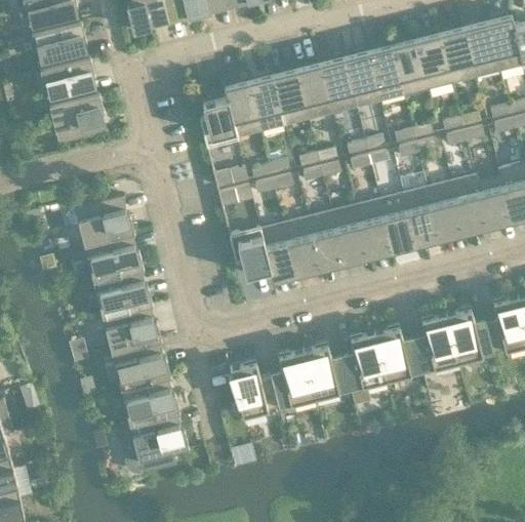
[(25,11),(31,35),(77,24),(77,22),(73,6),(76,5),(74,0),(9,0),(11,6),(16,10),(25,11)]
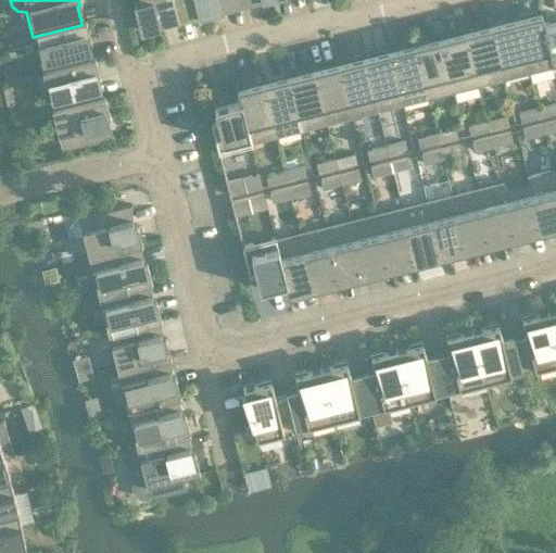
[(140,32),(178,22),(172,0),(137,0),(138,3),(134,4),(140,32)]
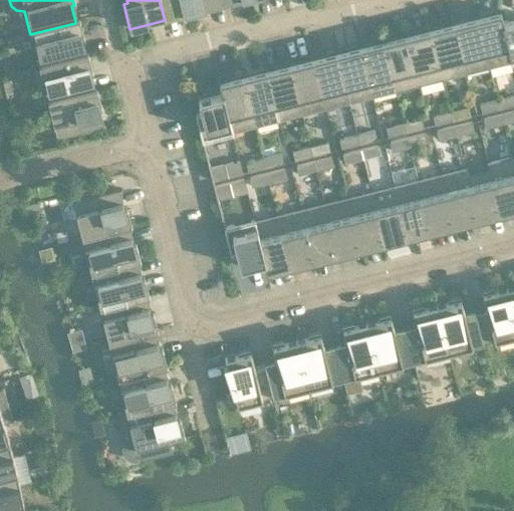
[(190,0),(159,0),(165,20),(194,13),(190,0)]
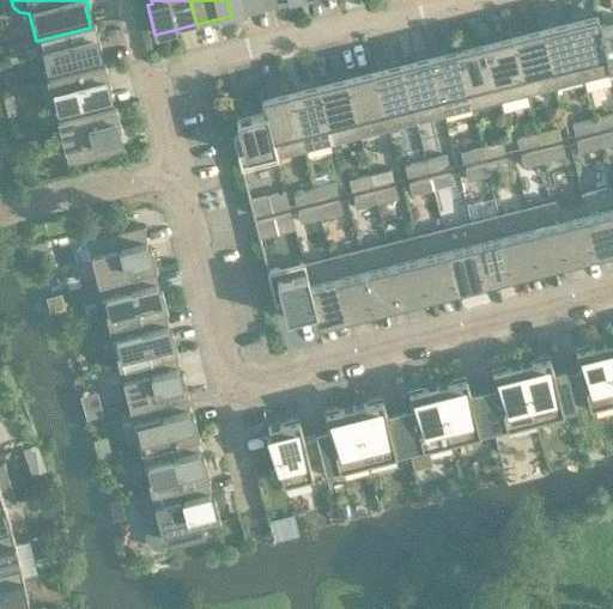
[(226,0),(231,16),(266,6),(263,0),(226,0)]
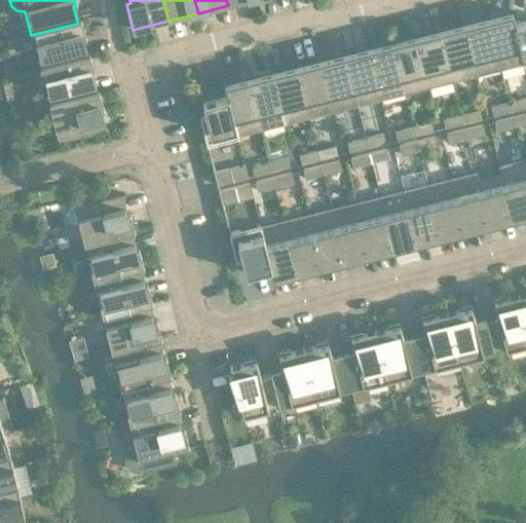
[(499,71),(523,65),(514,25),(512,14),(487,21),(499,71)]
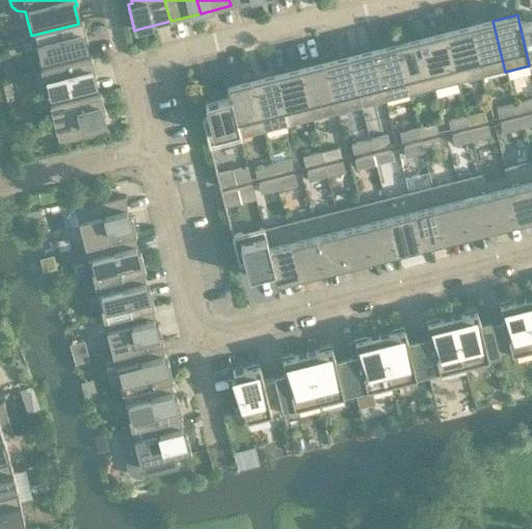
[(493,21),(469,27),(481,77),(505,72),(493,21)]
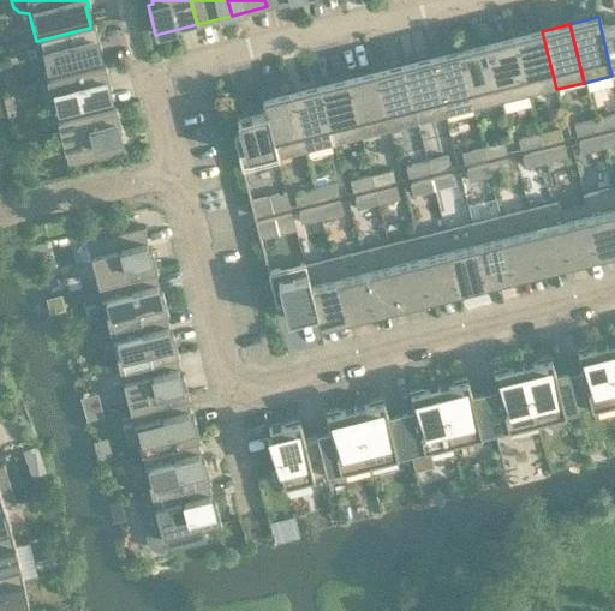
[(614,24),(601,29),(611,76),(611,77),(614,76),(614,24)]
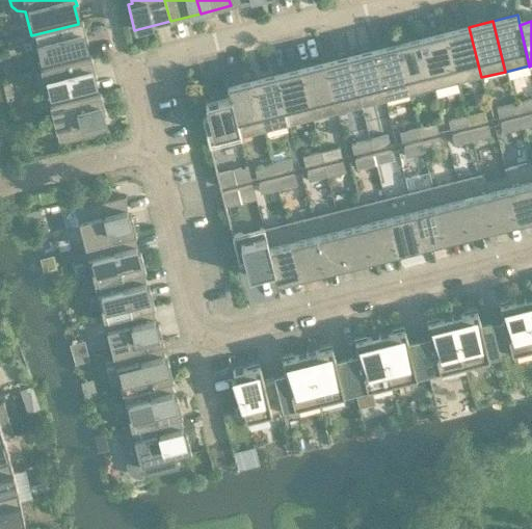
[(78,24),(31,35),(40,72),(87,60),(87,58),(83,43),(86,42),(81,22),(78,22),(78,24)]
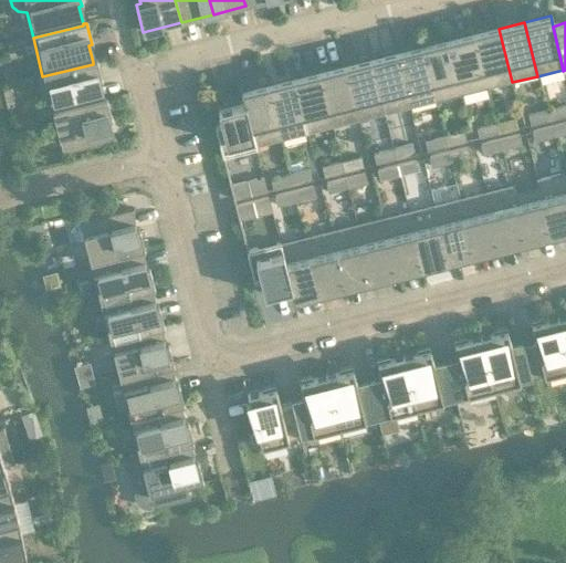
[(486,89),(512,82),(499,29),(472,35),(486,89)]
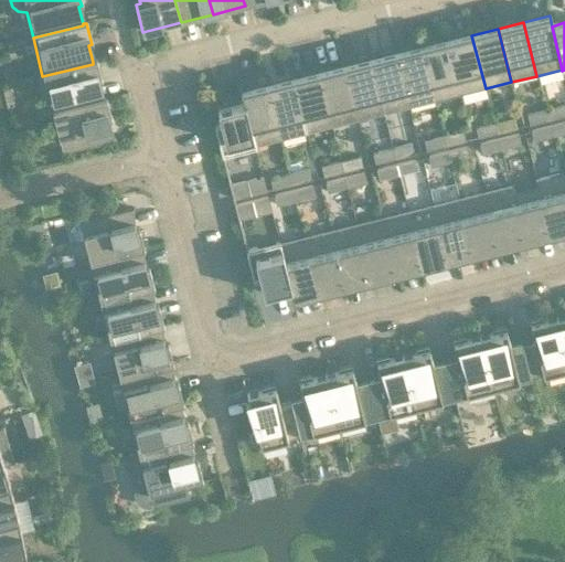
[(471,35),(446,42),(459,95),(486,88),(471,35)]
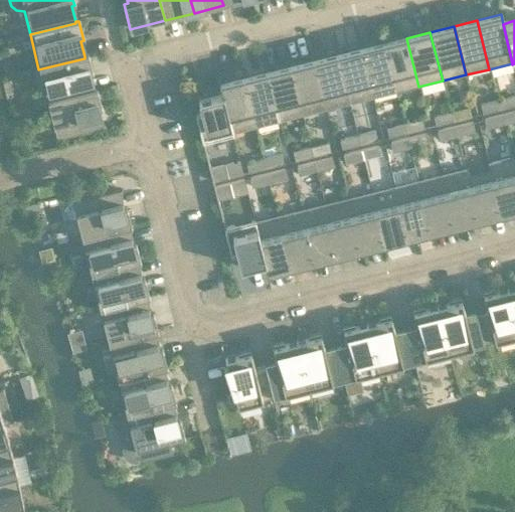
[(395,93),(418,87),(406,38),(383,44),(395,93)]
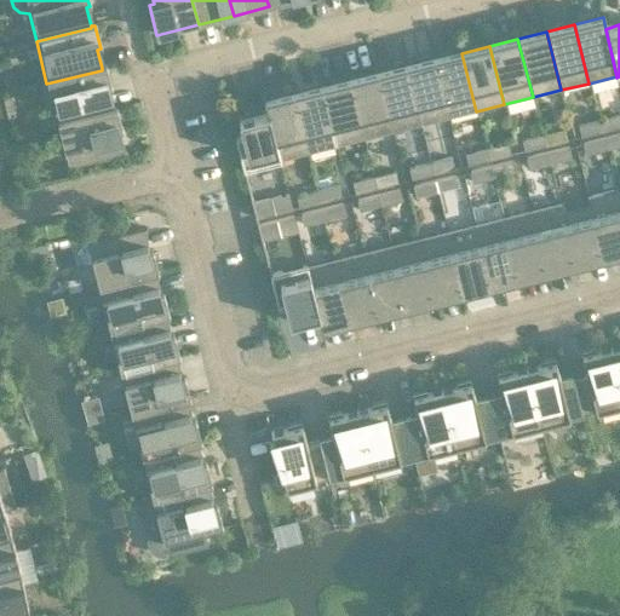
[(461,53),(434,61),(448,119),(476,111),(461,53)]
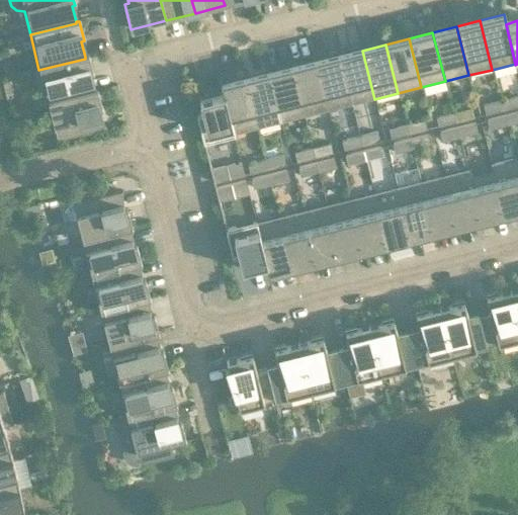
[(350,105),(374,99),(362,51),(338,57),(350,105)]
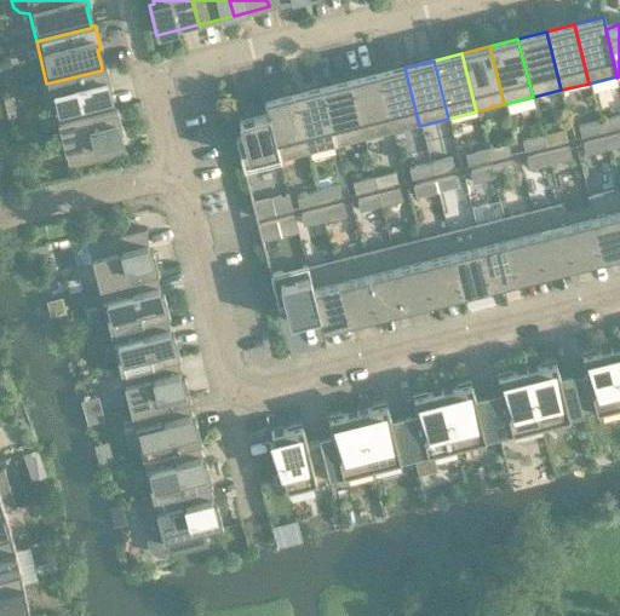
[(102,70),(46,84),(57,126),(113,113),(113,110),(108,91),(110,91),(104,68),(102,68),(102,70)]
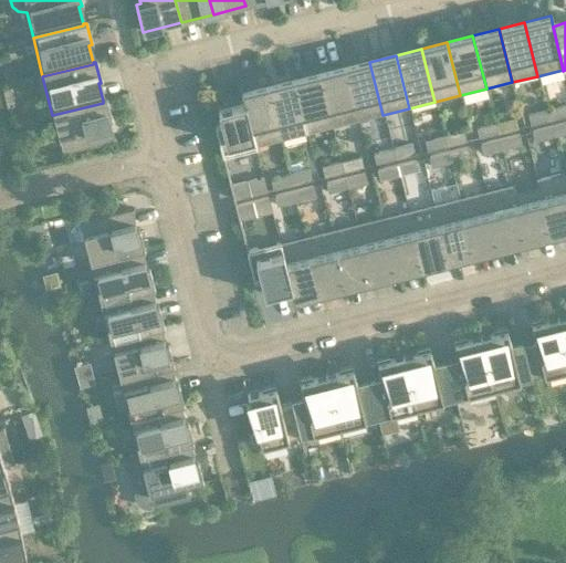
[(369,62),(344,68),(357,122),(383,115),(369,62)]
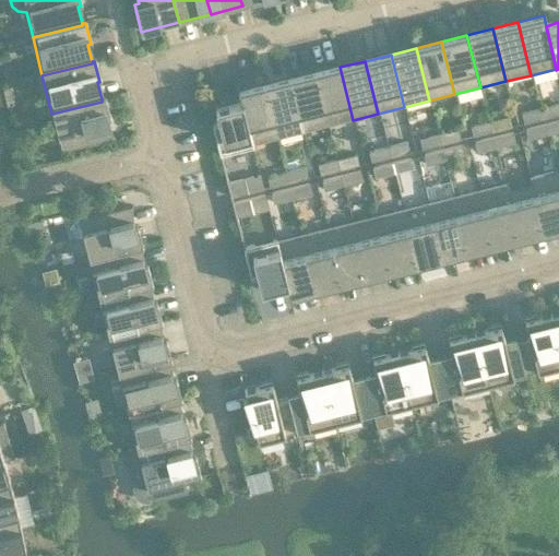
[(328,127),(353,120),(340,67),(314,73),(328,127)]
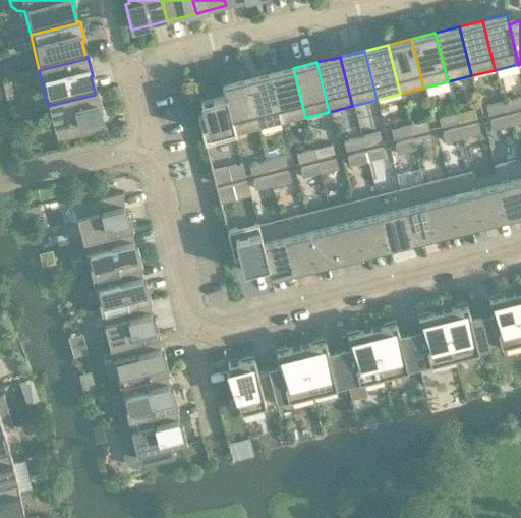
[(293,68),(270,74),(282,123),(305,118),(293,68)]
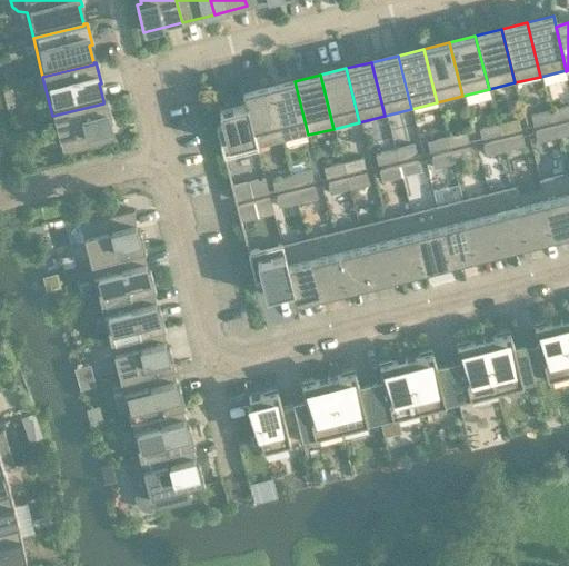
[(281,141),(308,135),(295,81),(268,88),(281,141)]
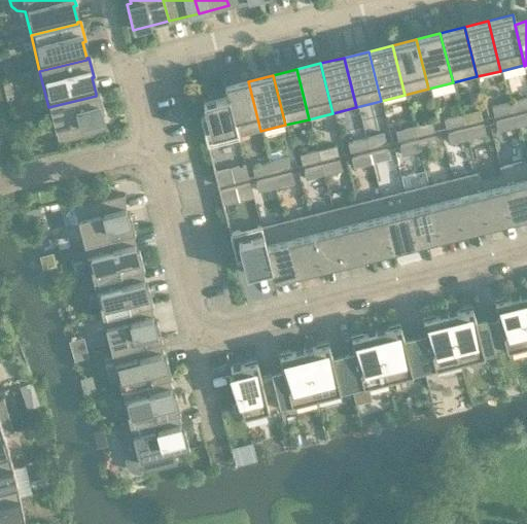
[(223,88),(226,97),(237,137),(238,137),(260,131),(248,81),(223,88)]
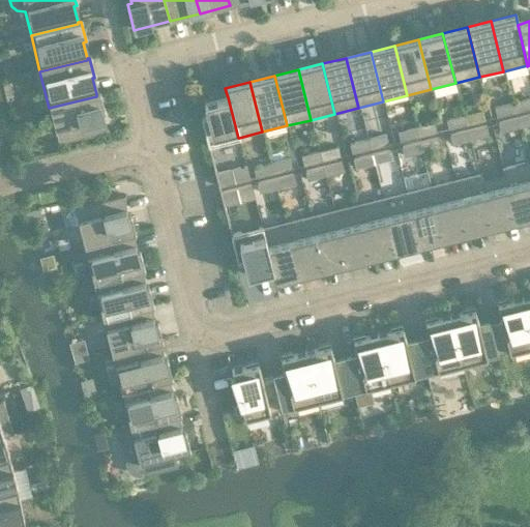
[(96,96),(49,108),(58,145),(109,133),(108,129),(105,130),(100,114),(104,114),(98,94),(96,94),(96,96)]
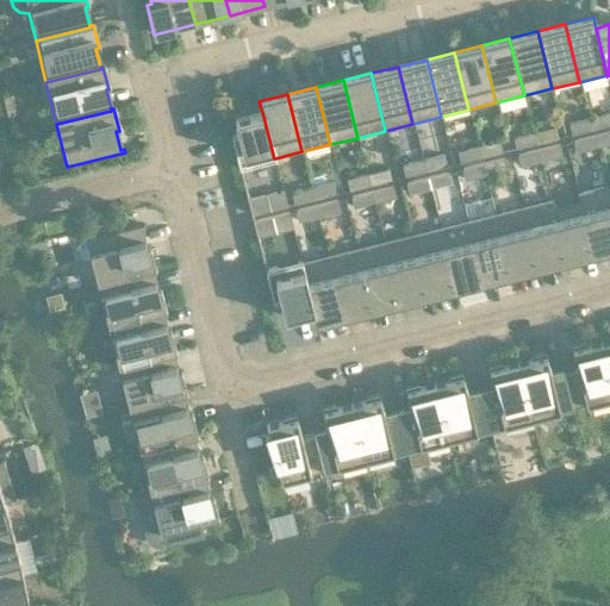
[(275,160),(275,158),(274,158),(262,112),(234,119),(238,136),(231,137),(240,169),(275,160)]
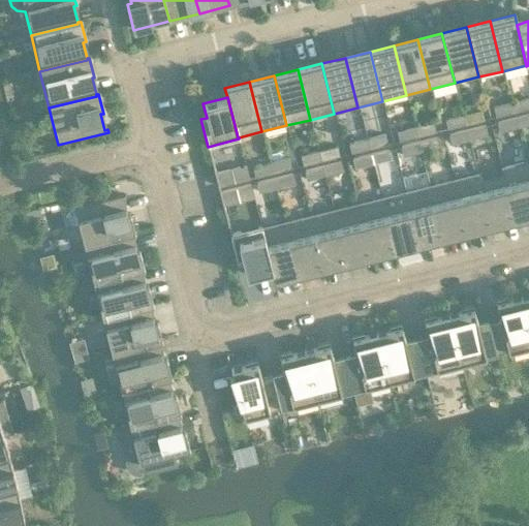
[(510,105),(514,114),(528,110),(528,100),(510,105)]
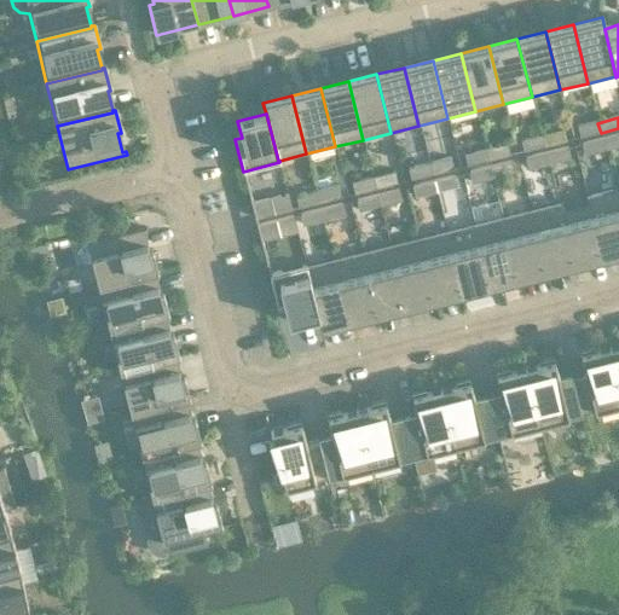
[(601,133),(597,123),(577,128),(579,139),(601,133)]
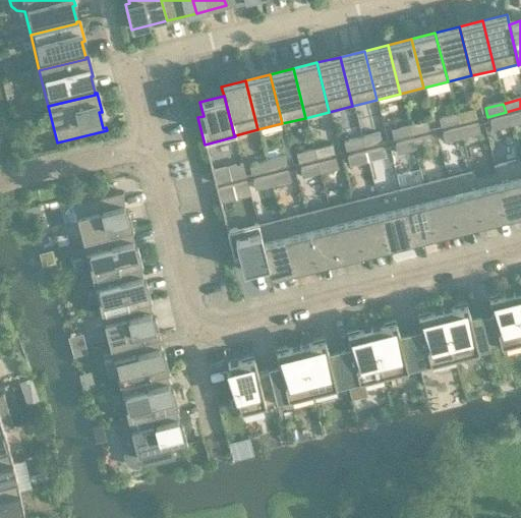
[(473,111),(456,115),(458,124),(475,120),(473,111)]
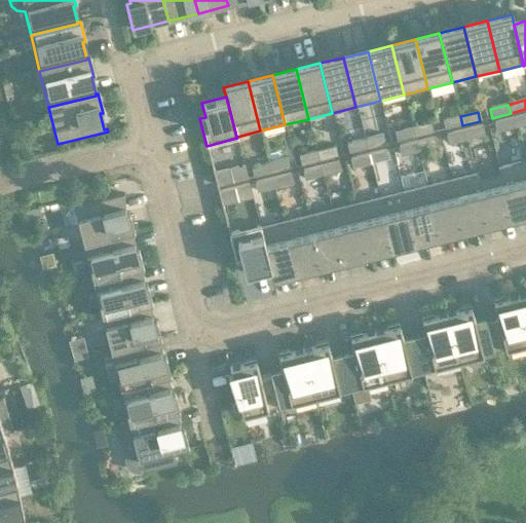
[(525,115),(512,119),(514,128),(525,125),(525,115)]
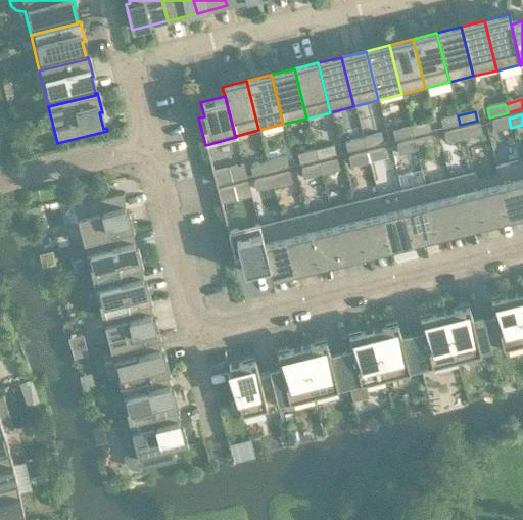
[(460,125),(458,115),(439,121),(442,130),(460,125)]
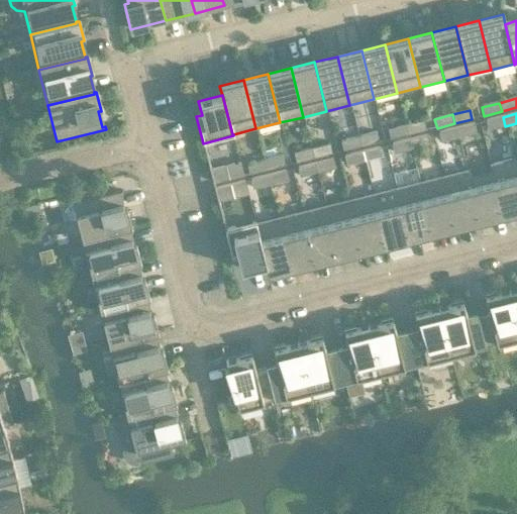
[(505,126),(503,117),(486,122),(488,131),(505,126)]
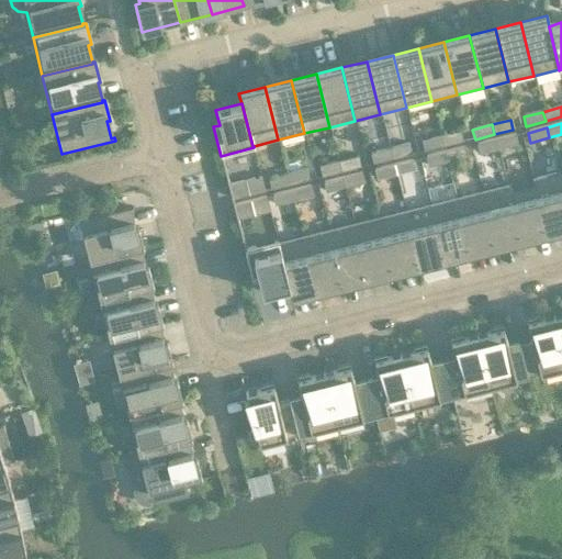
[(460,133),(440,137),(442,147),(462,142),(460,133)]
